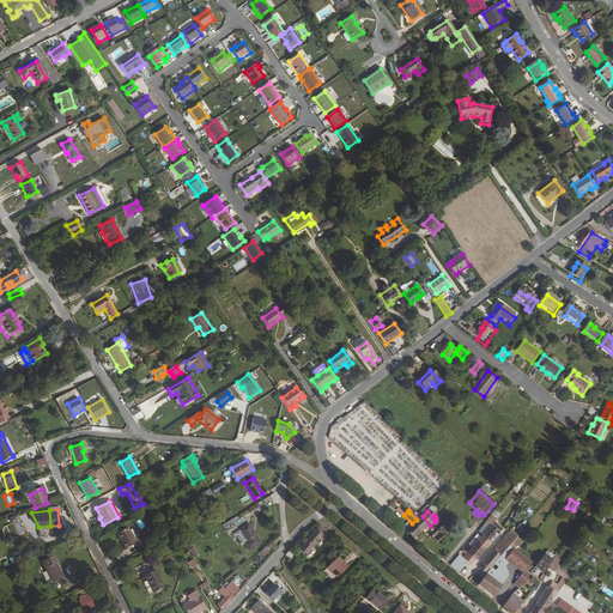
[(19,514),(10,517),(12,525),(22,521),(19,514)]
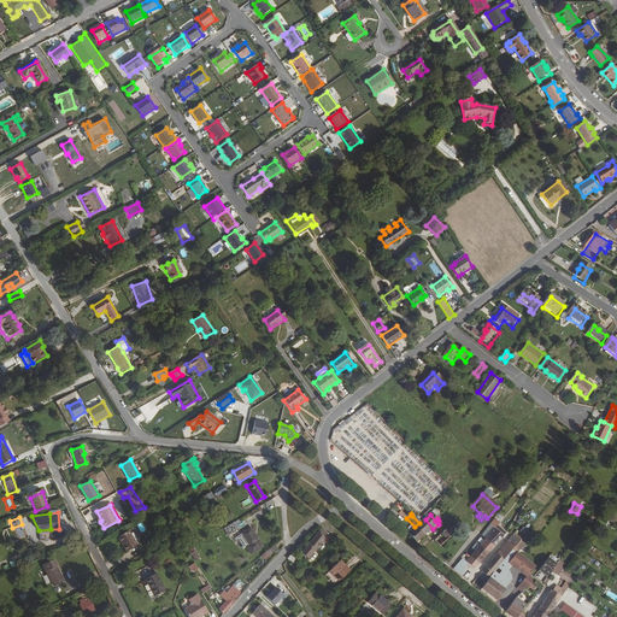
[(416,528),(423,538),(433,529),(425,519),(419,524),(416,528)]
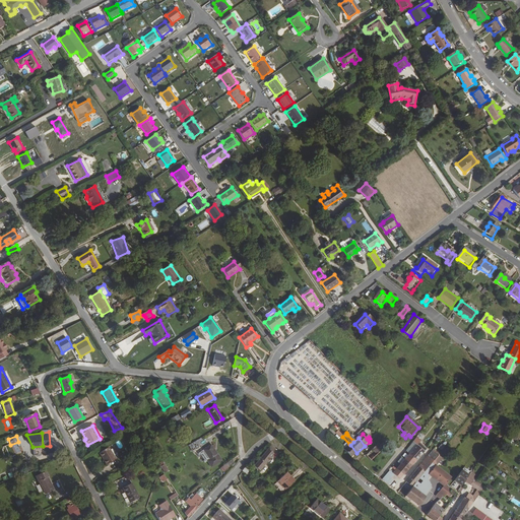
[(189,445),(192,451),(201,446),(198,440),(189,445)]
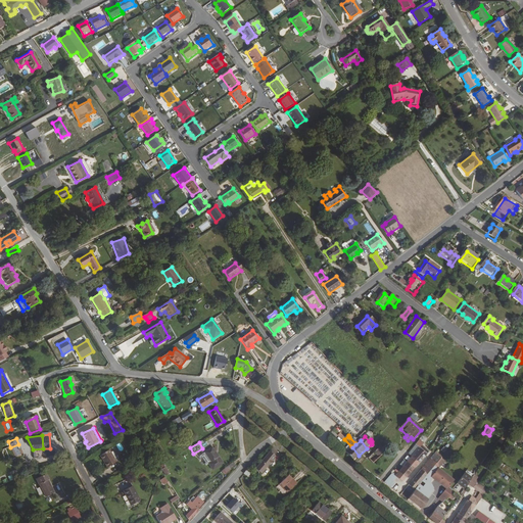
[(418,452),(411,460),(418,466),(427,455),(425,453),(425,452),(420,448),(421,447),(417,443),(414,447),(418,452)]
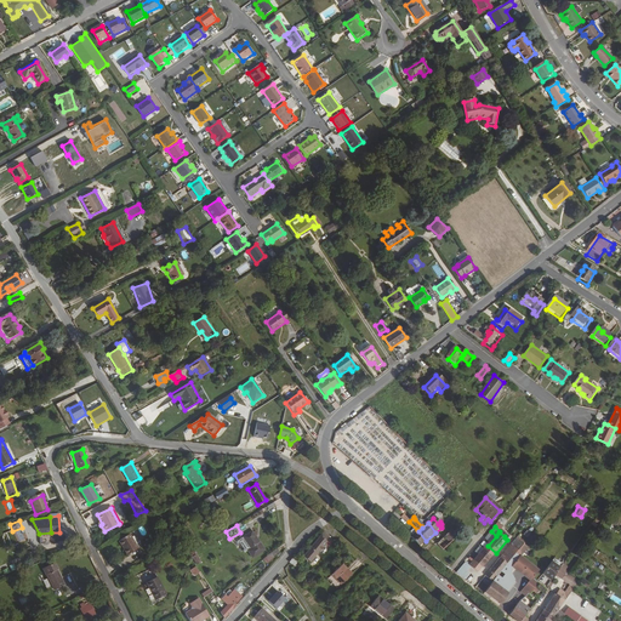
[(252,557),(265,548),(251,531),(243,537),(250,548),(248,551),(252,557)]
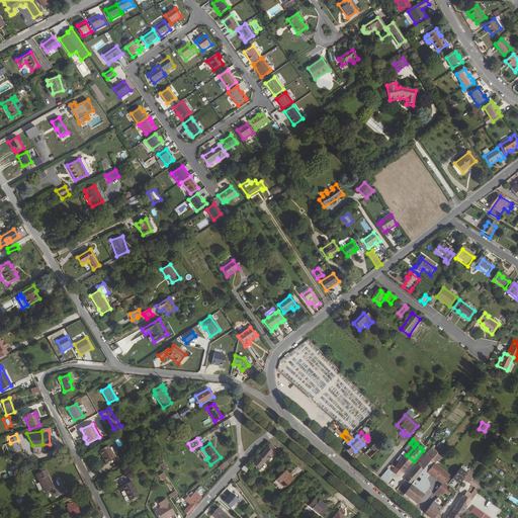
[(342,450),(349,457),(355,451),(349,443),(342,450)]
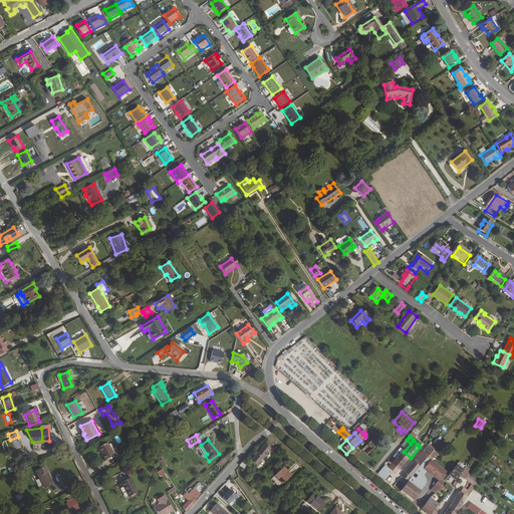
[(113,454),(106,442),(98,446),(102,454),(101,454),(103,459),(113,454)]
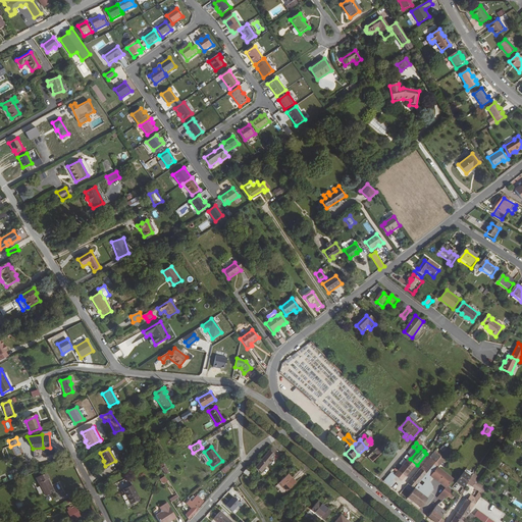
[(275,455),(276,453),(271,449),(253,473),(258,477),(275,457),(273,456),(275,455)]
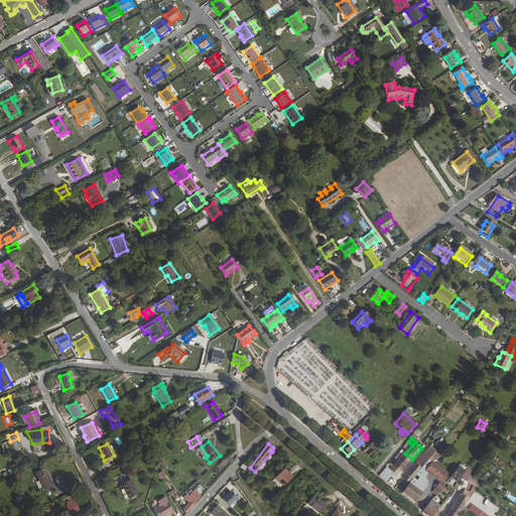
[(405,454),(401,459),(408,465),(412,460),(405,454)]
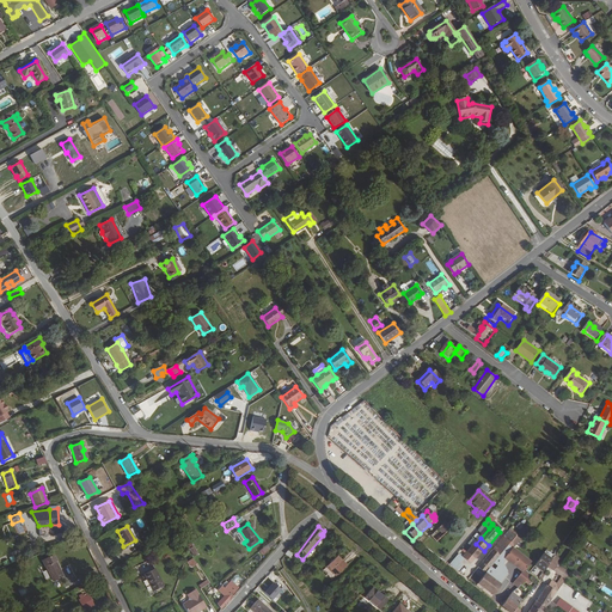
[(510,550),(513,548),(515,549),(520,543),(515,539),(512,543),(509,546),(508,548),(510,550)]
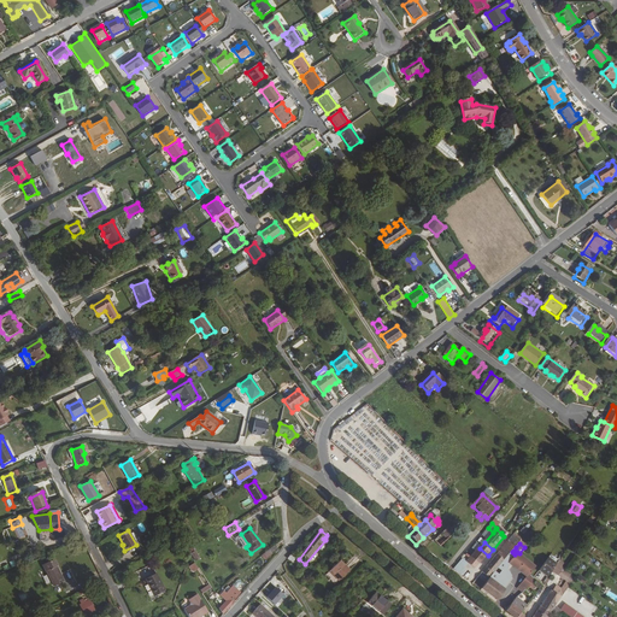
[(513,551),(506,545),(495,558),(503,563),(512,552),(513,551)]
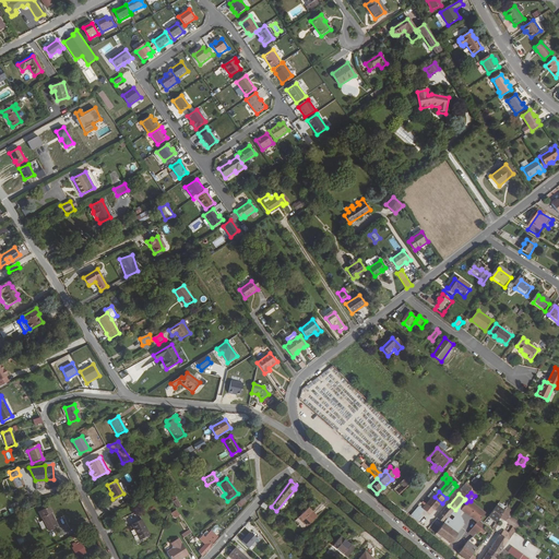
[(442,503),(435,497),(426,508),(433,513),(442,503)]
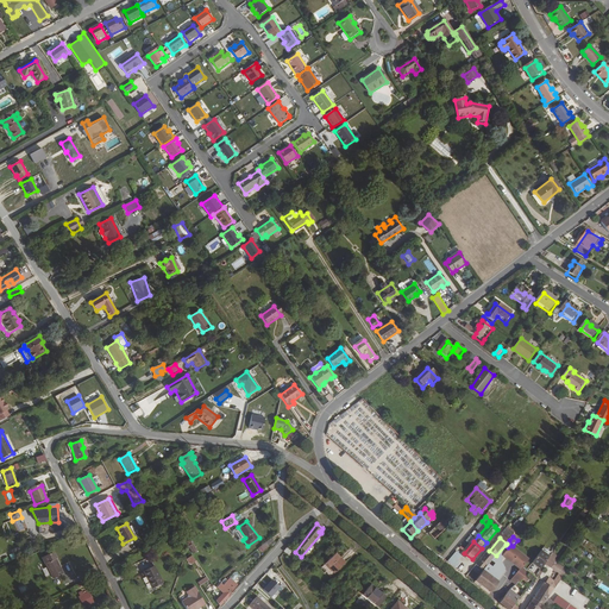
[(508,547),(506,545),(496,556),(484,572),(482,576),(475,584),(490,595),(498,585),(491,579),(502,565),(498,564),(503,558),(510,550),(508,547)]
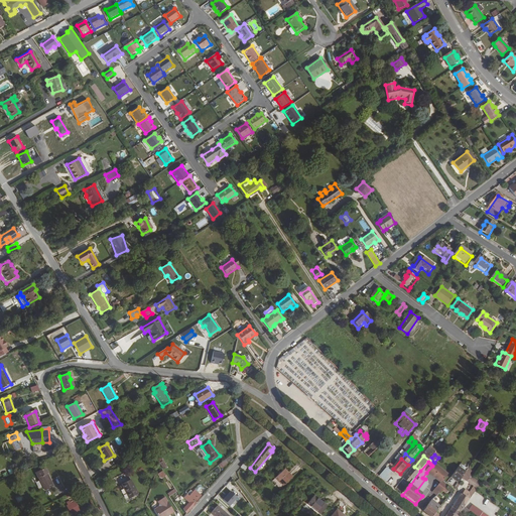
[(447,477),(432,466),(426,473),(440,484),(434,491),(440,495),(448,489),(445,486),(442,483),(447,477)]
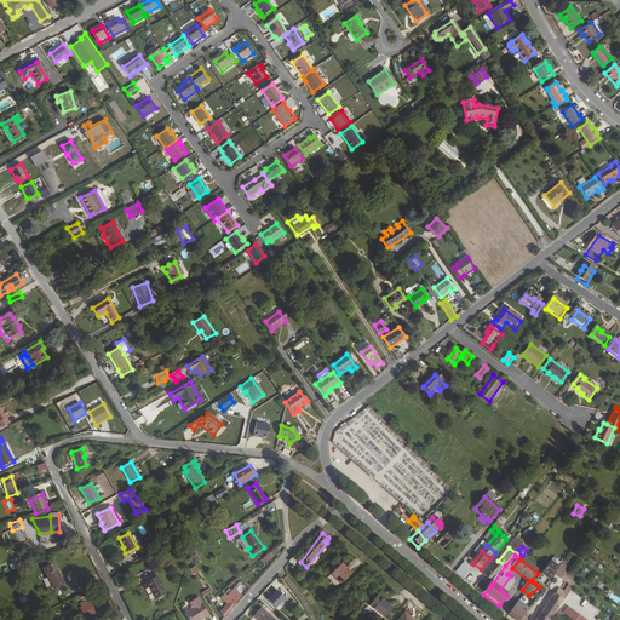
[(484,577),(493,583),(505,566),(498,561),(484,577)]
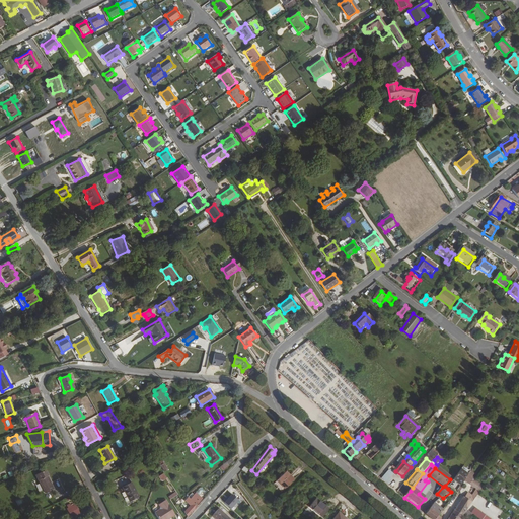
[(46,470),(36,474),(40,479),(39,480),(45,494),(54,490),(47,476),(48,475),(46,470)]
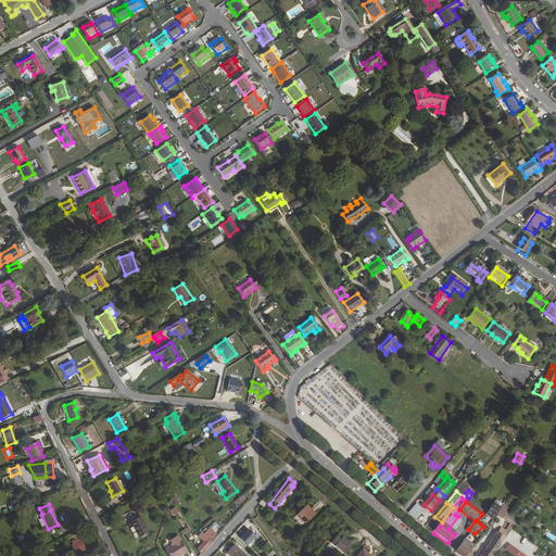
[(427,515),(431,510),(424,505),(420,509),(427,515)]
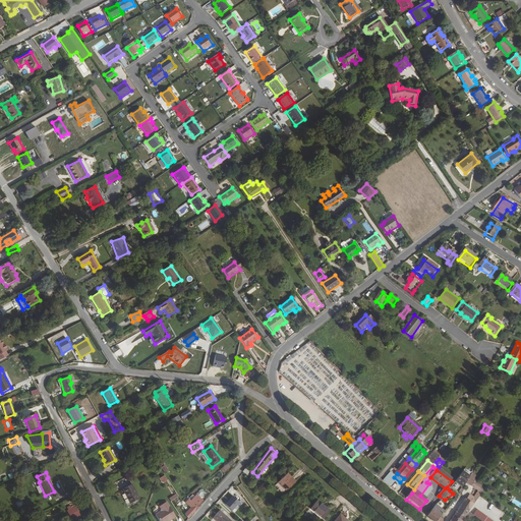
[(455,484),(462,489),(465,484),(469,479),(463,474),(455,484)]
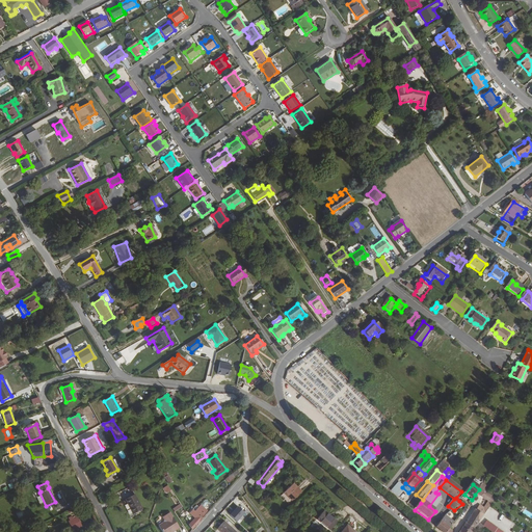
[(301,494),(293,485),(285,494),(293,502),(301,494)]
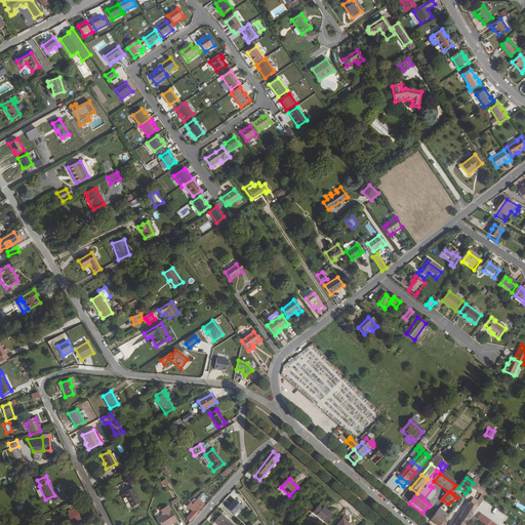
[(469,522),(472,519),(482,501),(487,494),(484,492),(479,488),(479,487),(478,486),(479,486),(473,482),(473,483),(469,488),(481,497),(476,506),(472,502),(470,506),(468,505),(463,513),(460,517),(469,522)]
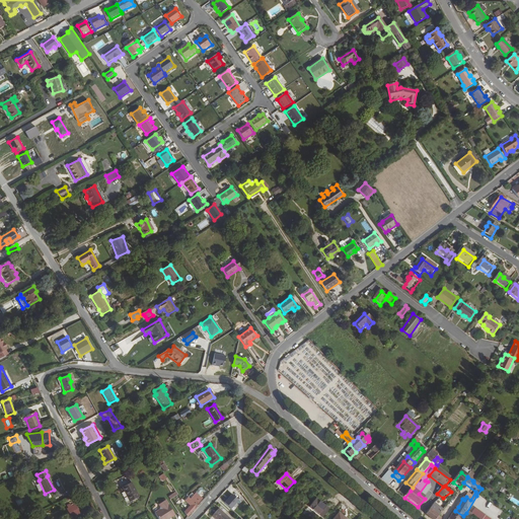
[(129,503),(139,498),(131,483),(122,488),(129,503)]
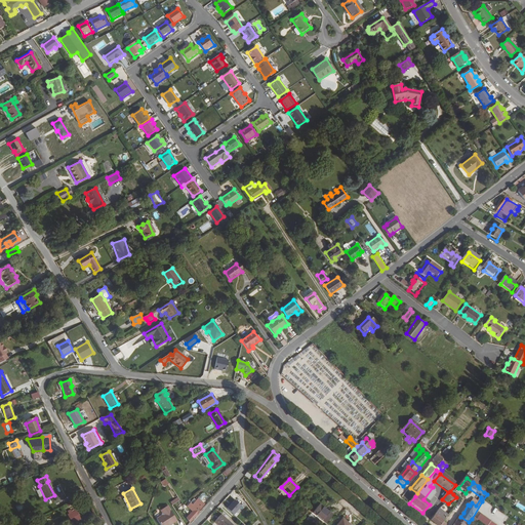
[(178,497),(170,501),(172,506),(180,500),(178,497)]
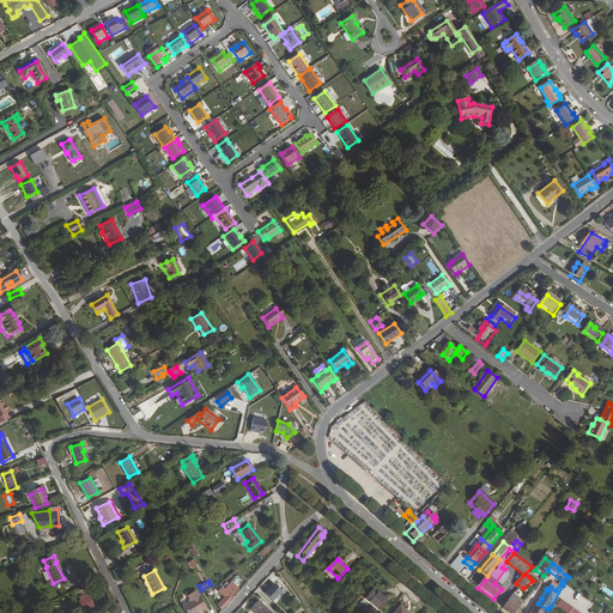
[(235,586),(231,582),(229,584),(226,583),(222,588),(218,592),(229,602),(232,599),(231,598),(238,590),(235,586)]
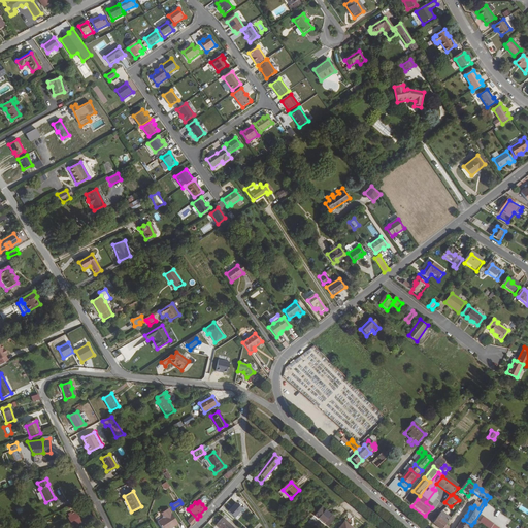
[(229,506),(226,509),(234,517),(238,513),(241,508),(234,502),(230,507),(229,506)]
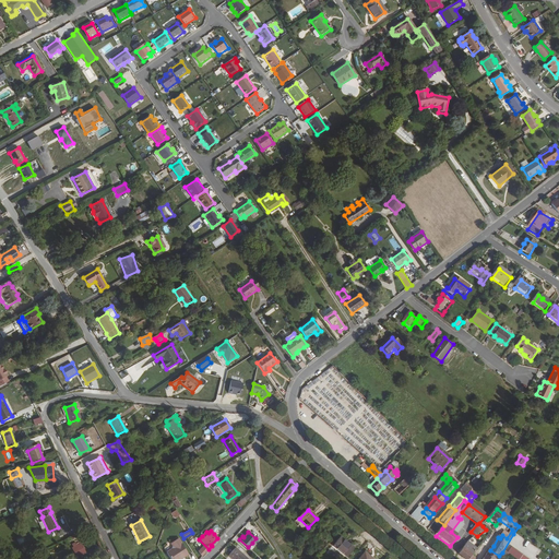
[(260,550),(265,545),(259,537),(252,543),(260,550)]
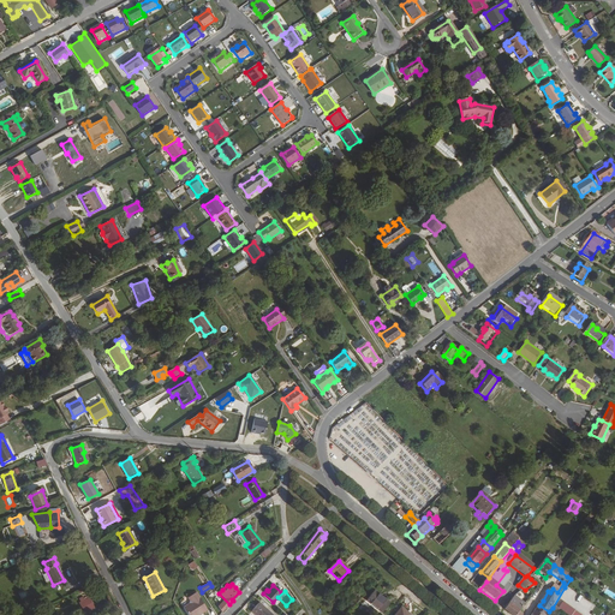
[(185,610),(186,614),(204,614),(208,613),(197,595),(189,601),(191,604),(191,607),(185,610)]
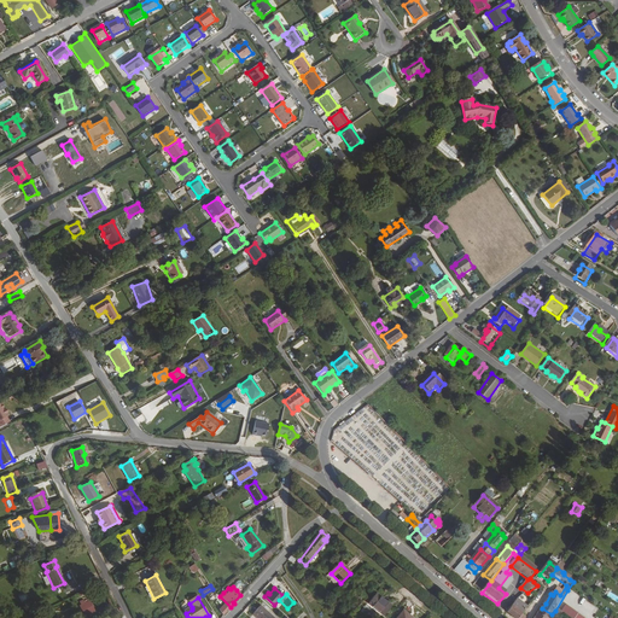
[(383,617),(390,608),(375,598),(368,607),(382,617),(383,617)]
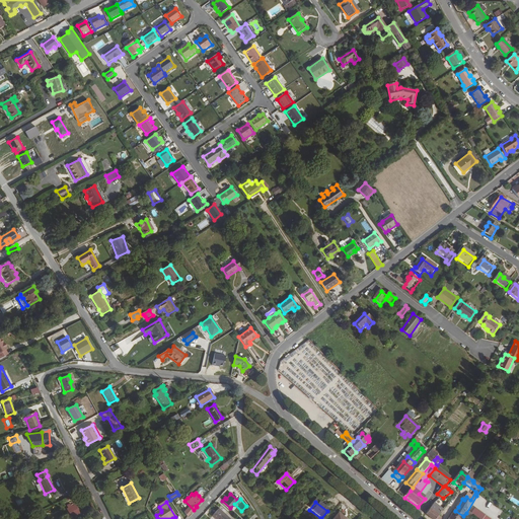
[(442,503),(441,504),(439,502),(435,505),(426,516),(428,518),(439,518),(437,518),(439,516),(436,514),(443,504),(442,503)]
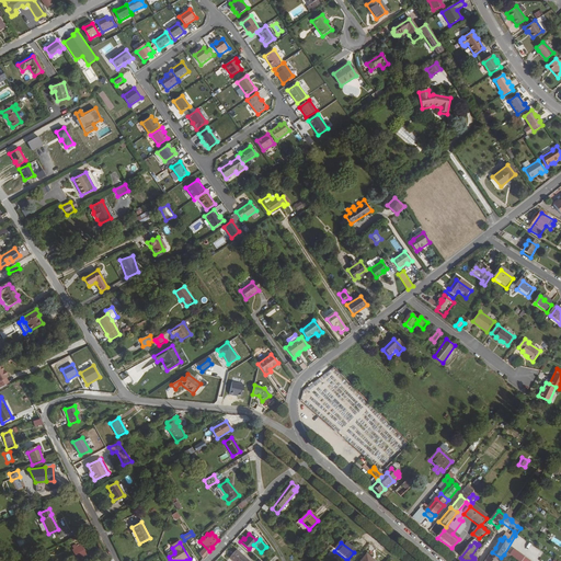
[(76,545),(72,547),(73,549),(72,550),(77,560),(80,558),(82,557),(82,556),(86,554),(81,546),(77,547),(76,545)]
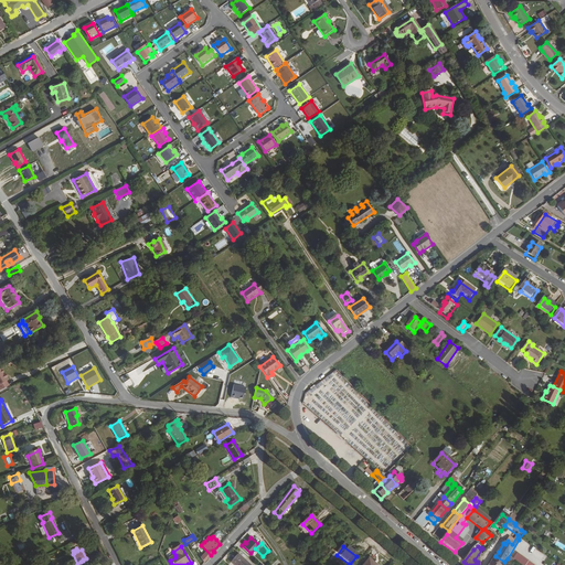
[(535,564),(518,552),(513,557),(522,564),(535,564)]
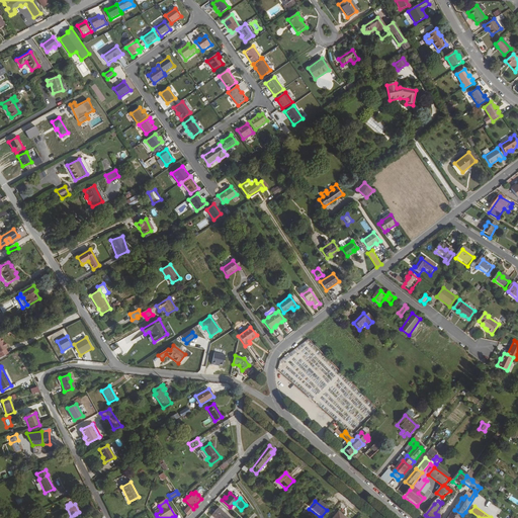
[(228,517),(218,508),(210,515),(213,517),(228,517)]
